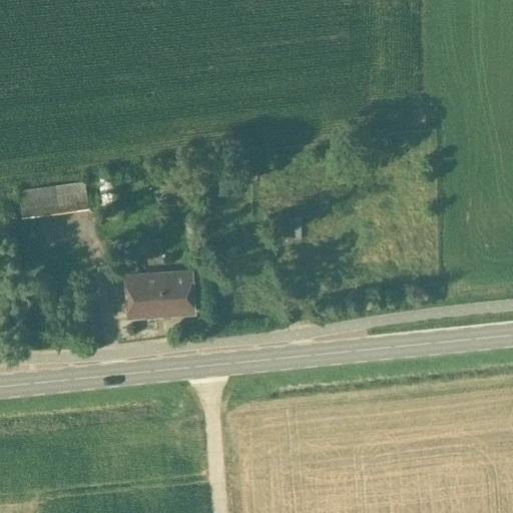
[(112,177),(100,177),(101,206),(112,206),(112,177)]
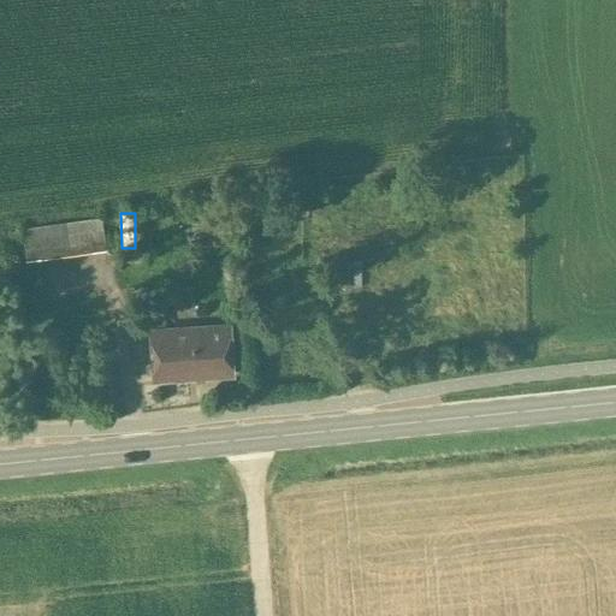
[(27,261),(106,249),(102,217),(22,227),(27,261)]
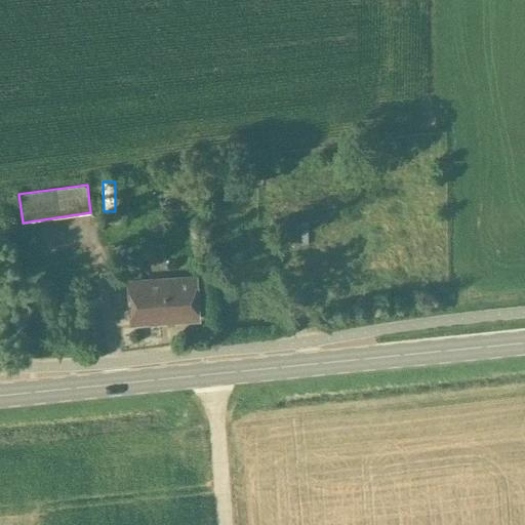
[(285,245),(309,245),(309,221),(285,221),(285,245)]
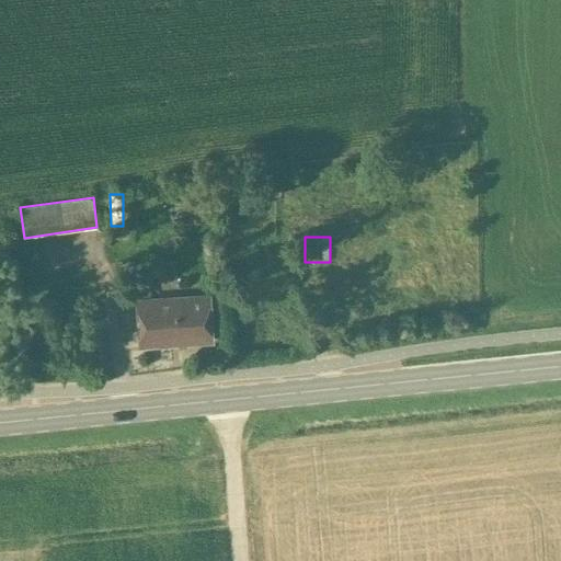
[(209,296),(151,300),(149,282),(137,283),(138,301),(136,301),(140,348),(213,343),(209,296)]
